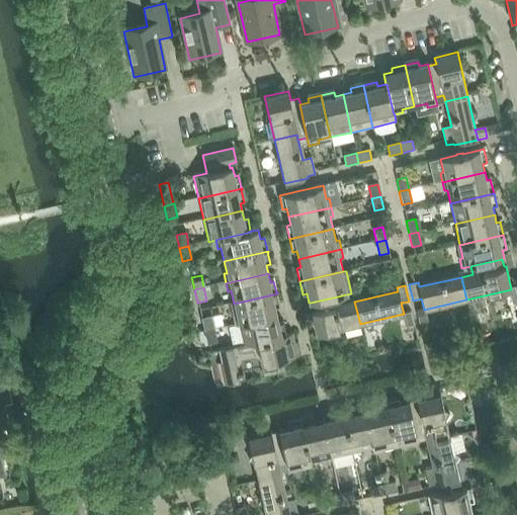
[(235,326),(239,326),(238,325),(277,316),(275,308),(279,307),(277,294),(277,293),(234,304),(236,316),(233,317),(235,326)]
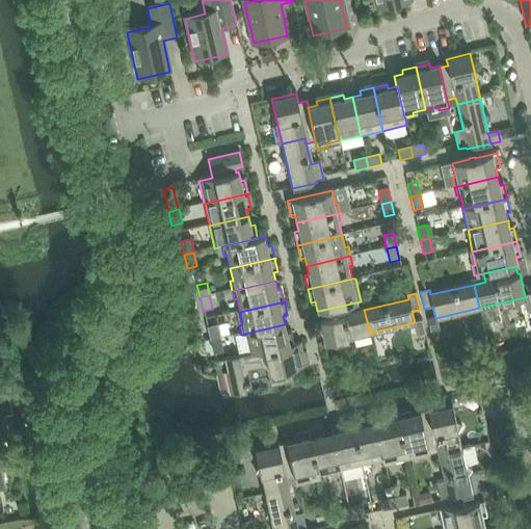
[(324,343),(370,333),(364,310),(353,312),(351,303),(319,311),(321,318),(319,319),(324,343)]
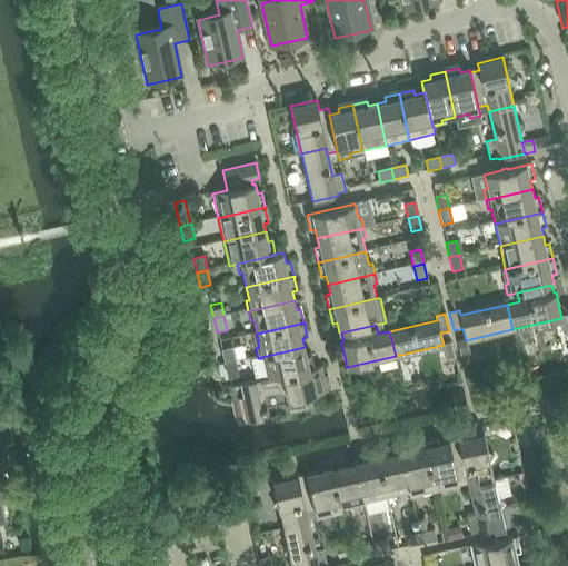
[(466,341),(458,344),(460,355),(468,354),(466,341)]
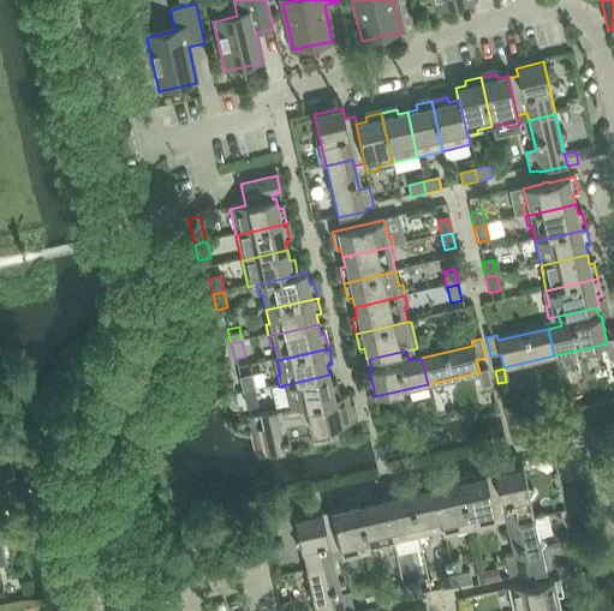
[(487,372),(477,375),(481,389),(490,387),(487,372)]
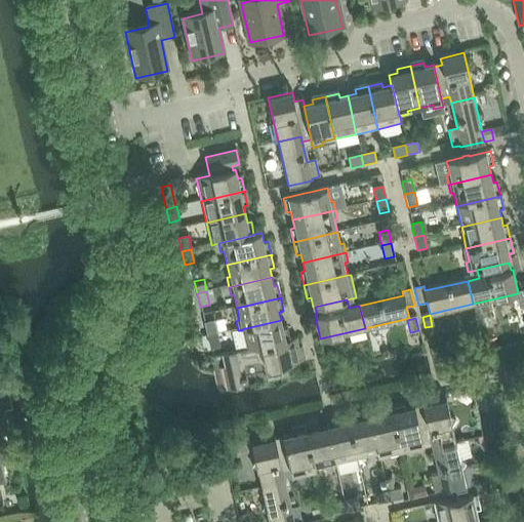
[(287,327),(283,328),(281,320),(241,329),(242,330),(246,350),(246,351),(290,340),(287,327)]
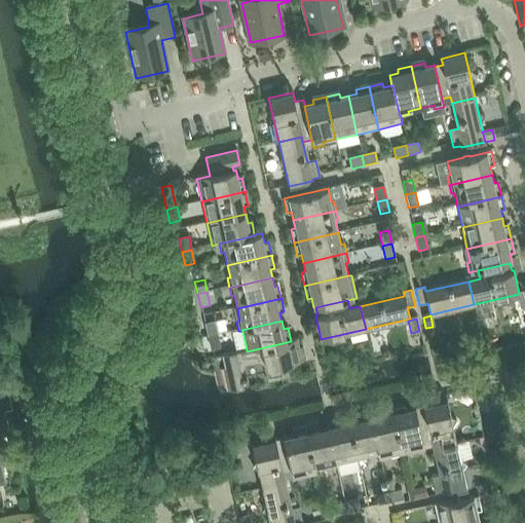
[(208,337),(217,335),(214,323),(204,325),(208,337)]
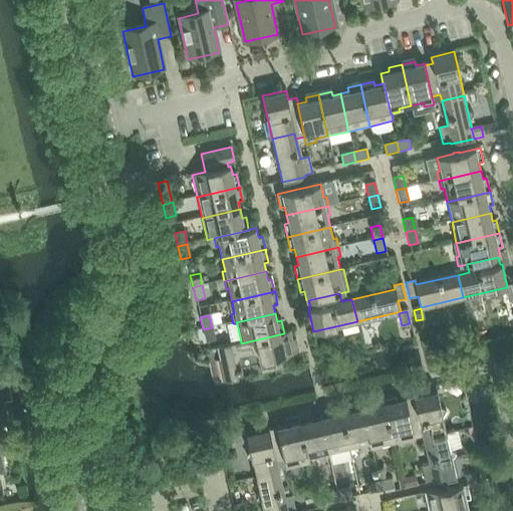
[(212,327),(203,329),(205,341),(215,339),(212,327)]
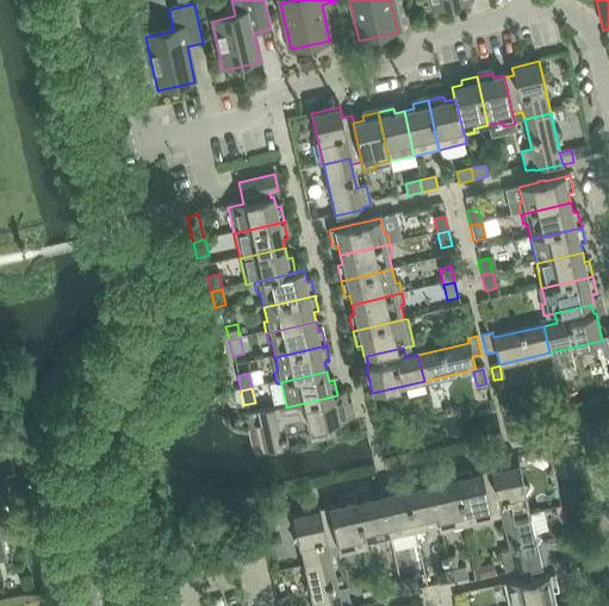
[(347,405),(345,393),(337,395),(286,407),(286,406),(259,412),(261,428),(259,428),(263,454),(283,449),(281,444),(286,443),(285,436),(284,435),(283,435),(281,430),(284,424),(299,420),(306,424),(311,442),(325,438),(323,426),(354,419),(350,404),(347,405)]
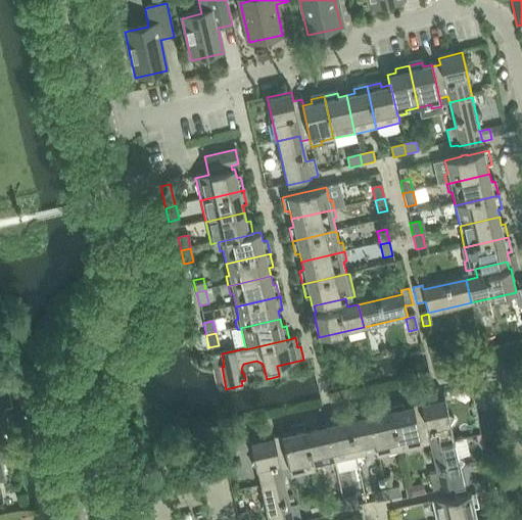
[(7,393),(0,394),(0,423),(6,422),(3,407),(10,405),(7,393)]
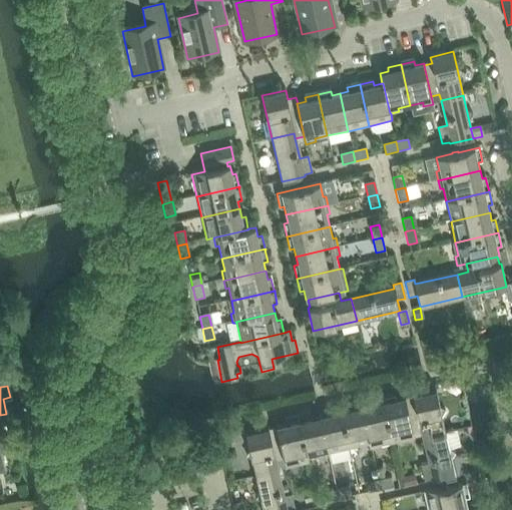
[(413,397),(406,399),(410,416),(418,414),(421,428),(423,436),(445,431),(442,417),(445,412),(440,409),(436,390),(413,395),(413,397)]
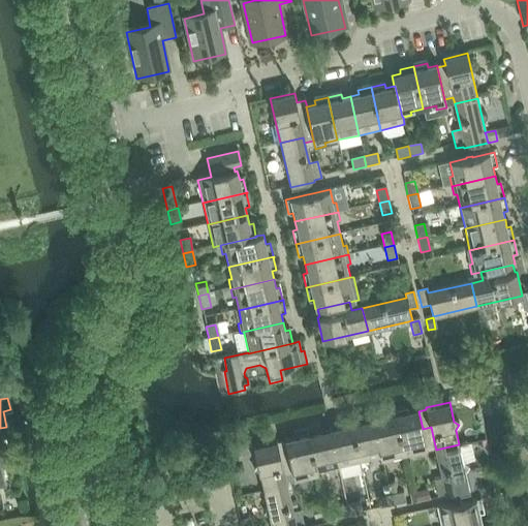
[(407,407),(394,410),(395,414),(404,455),(417,452),(417,455),(436,451),(436,450),(434,441),(431,427),(423,429),(418,411),(417,409),(408,411),(407,407)]
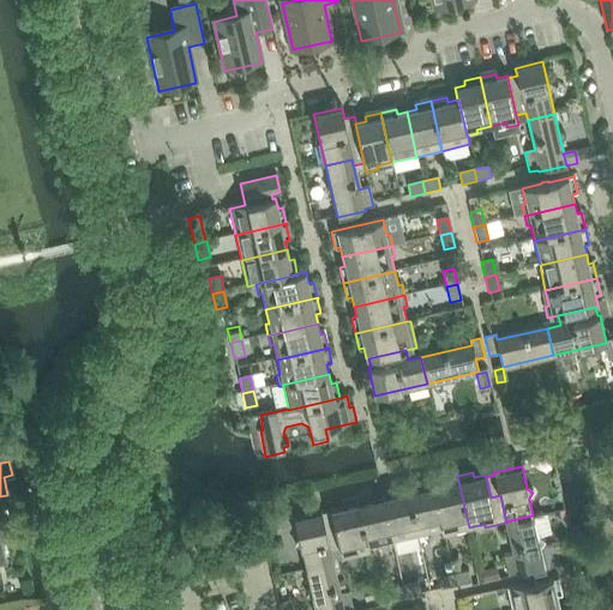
[(455,531),(469,527),(457,476),(443,479),(444,484),(433,487),(445,537),(456,535),(455,531)]
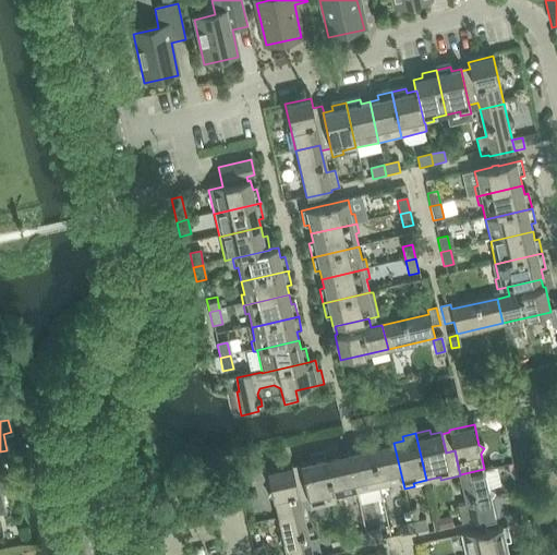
[(403,489),(404,489),(394,443),(385,445),(384,441),(370,444),(379,491),(402,485),(403,489)]
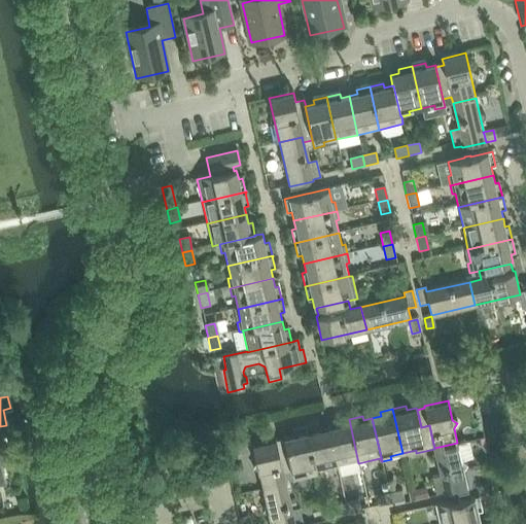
[(338,467),(358,463),(349,419),(336,422),(337,426),(328,428),(338,467)]
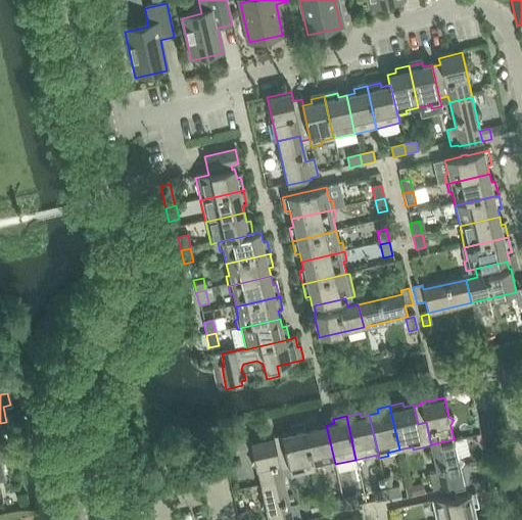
[(314,469),(335,464),(326,425),(319,426),(318,422),(303,425),(314,469)]
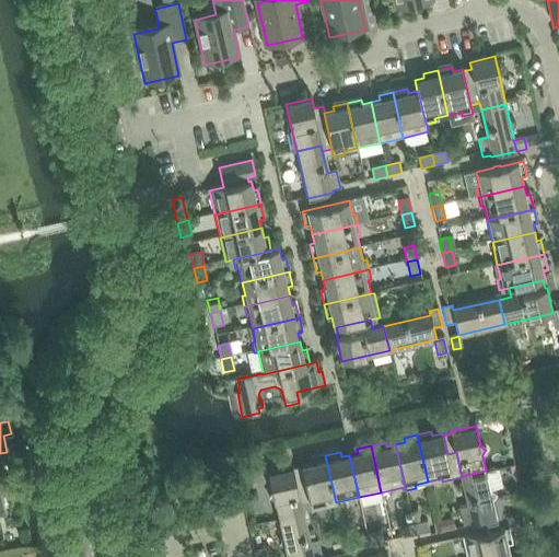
[(306,486),(297,488),(301,506),(310,503),(311,508),(312,512),(323,509),(323,506),(336,502),(325,455),(311,459),(312,463),(302,465),(302,467),(306,486)]
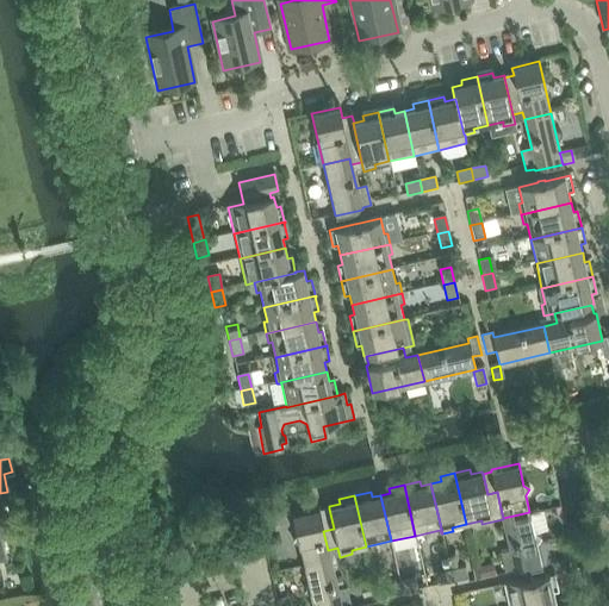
[(319,508),(291,514),(297,538),(293,544),(299,548),(303,568),(330,562),(328,550),(323,531),(334,529),(329,508),(319,511),(319,508)]
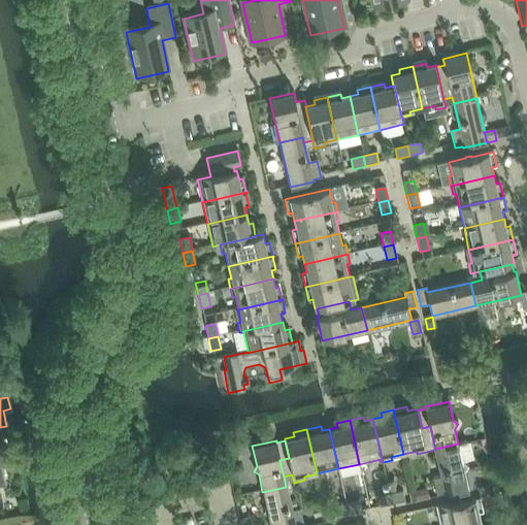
[(441,478),(433,480),(437,496),(445,495),(445,496),(469,491),(467,484),(465,473),(464,470),(467,466),(462,463),(458,444),(435,449),(435,450),(441,478)]
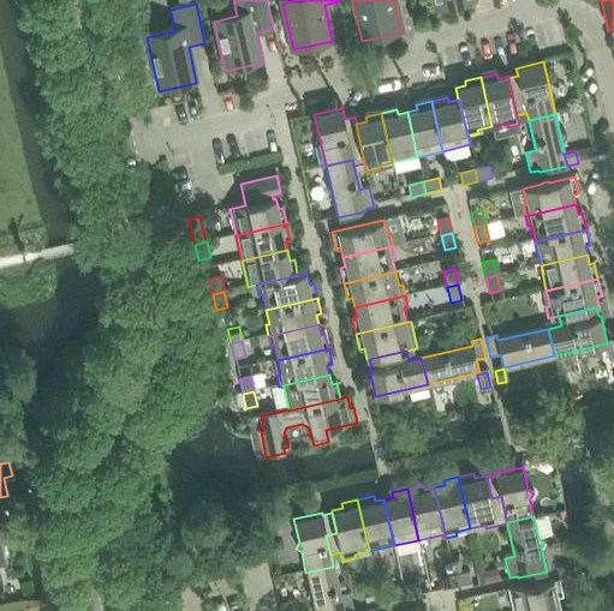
[(554,549),(542,551),(544,563),(556,561),(554,549)]
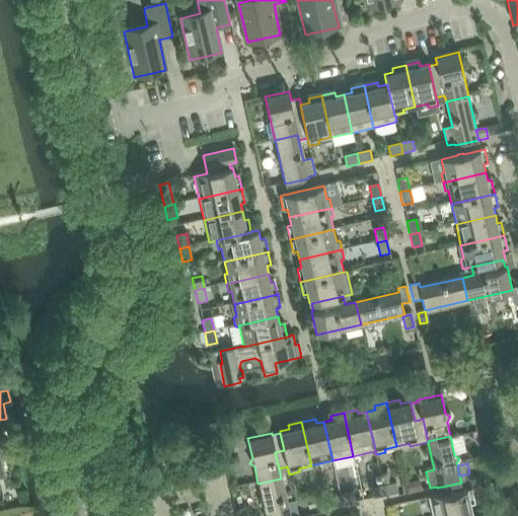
[(281,478),(257,484),(262,500),(259,506),(264,509),(265,515),(297,515),(295,502),(287,504),(281,478)]
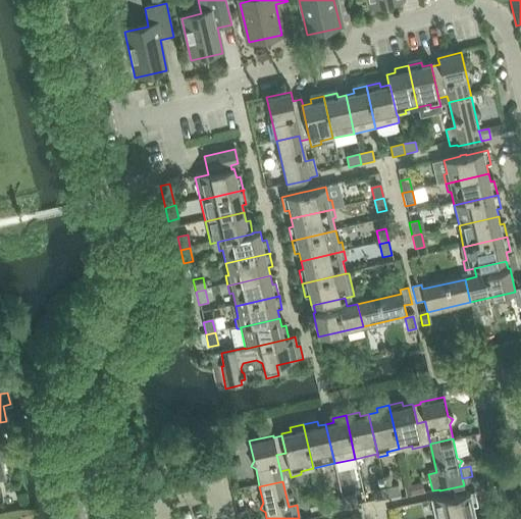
[(421,483),(408,486),(411,498),(423,495),(421,483)]
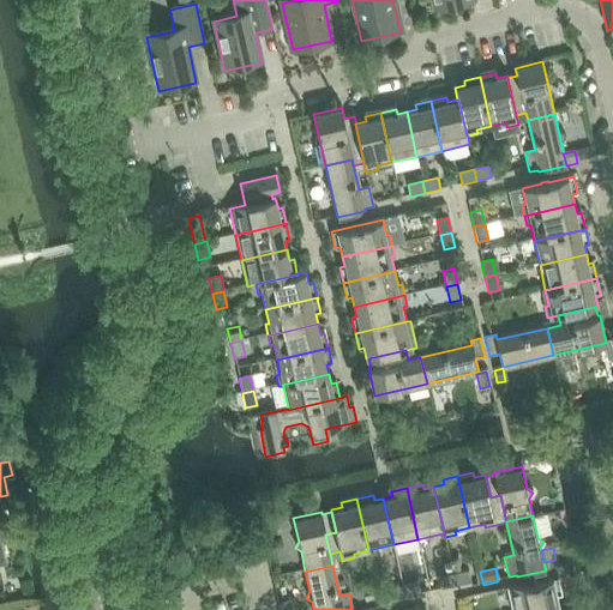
[(452,575),(455,587),(470,584),(468,573),(452,575)]
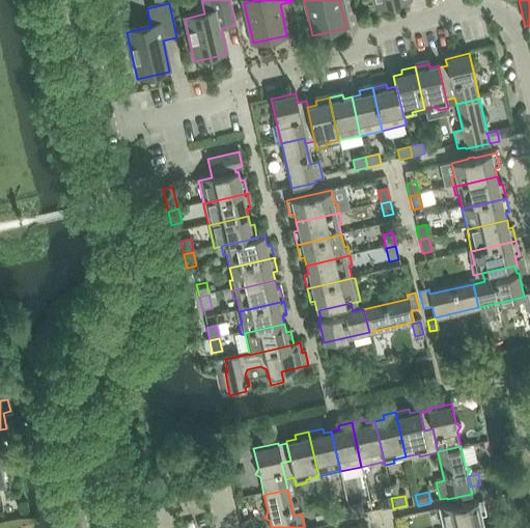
[(393,508),(391,498),(378,501),(380,510),(393,508)]
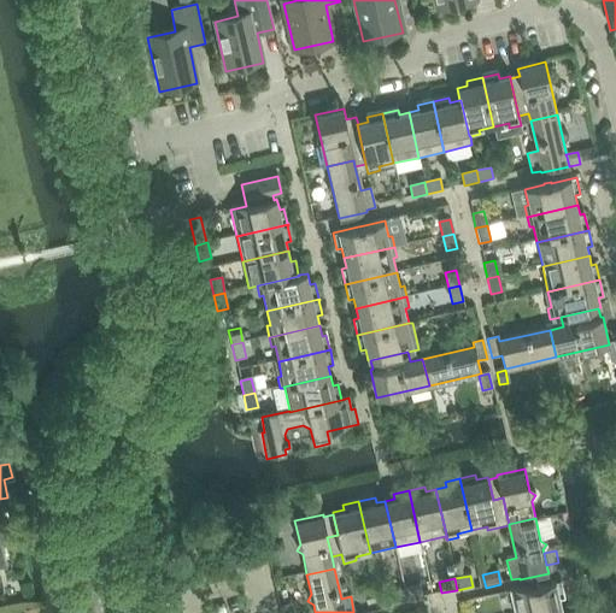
[(559,581),(509,593),(512,612),(540,612),(561,608),(558,599),(563,597),(559,581)]
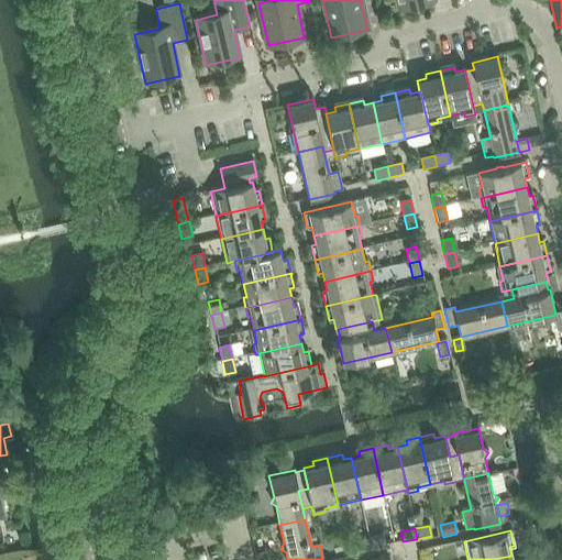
[(368,539),(371,549),(384,547),(382,536),(368,539)]
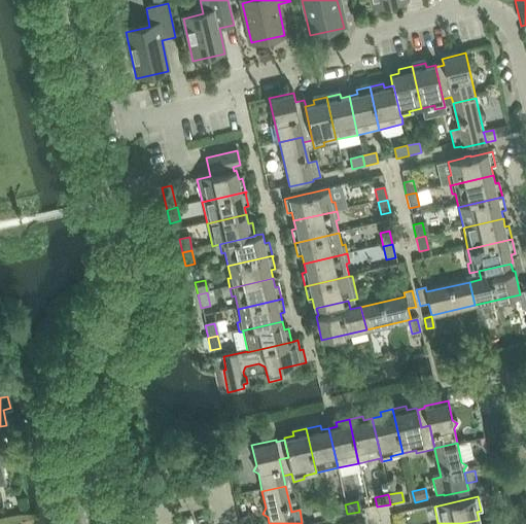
[(347,514),(345,504),(332,508),(335,517),(347,514)]
